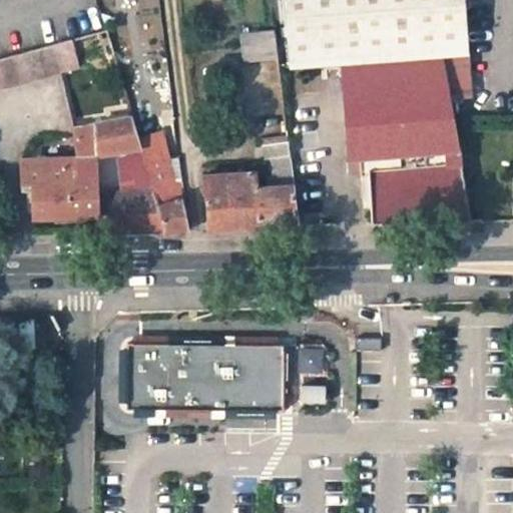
[(286,0),(292,67),(341,64),(443,55),(467,53),(463,0),(286,0)]
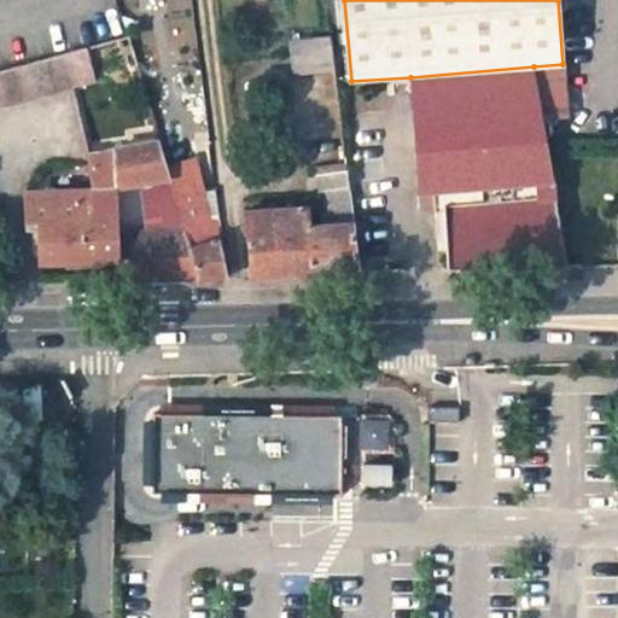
[(331,39),(292,42),(296,74),(336,70),(331,39)]
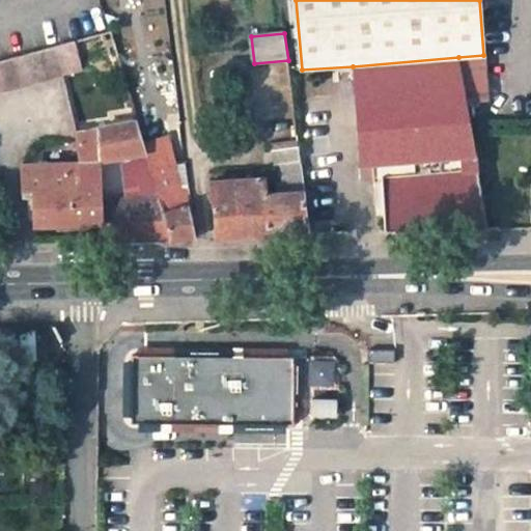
[(0,87),(81,67),(74,42),(0,60),(0,87)]
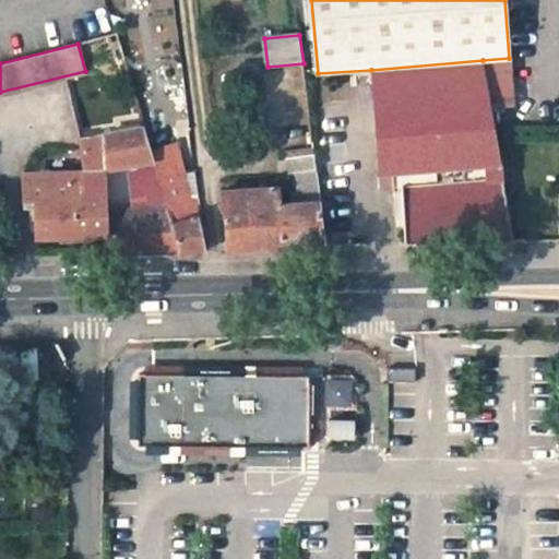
[(490,108),(512,107),(509,58),(483,60),(490,108)]
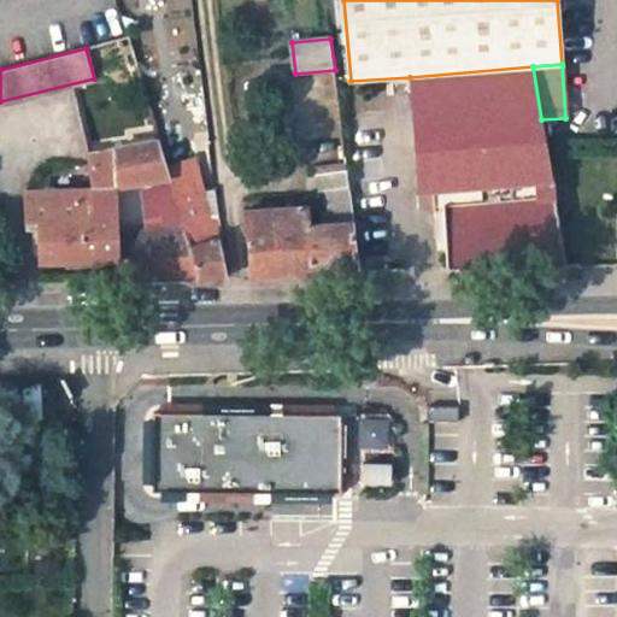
[(541,119),(533,66),(410,77),(418,152),(416,152),(421,187),(435,186),(436,206),(445,206),(448,270),(517,268),(566,266),(564,253),(545,139),(541,119)]
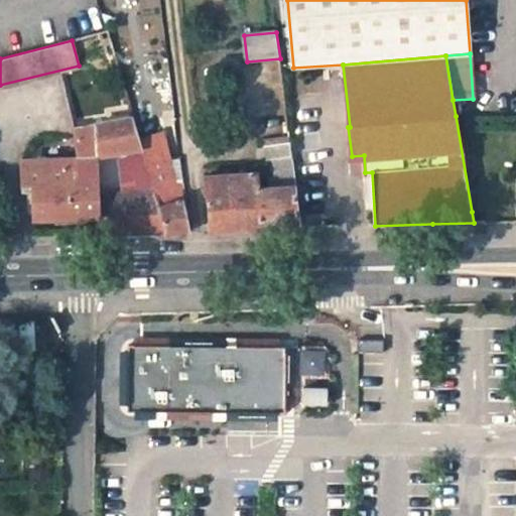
[(79,154),(22,156),(23,182),(33,182),(34,217),(99,216),(99,197),(98,156),(143,149),(140,142),(133,115),(75,125),(79,154)]
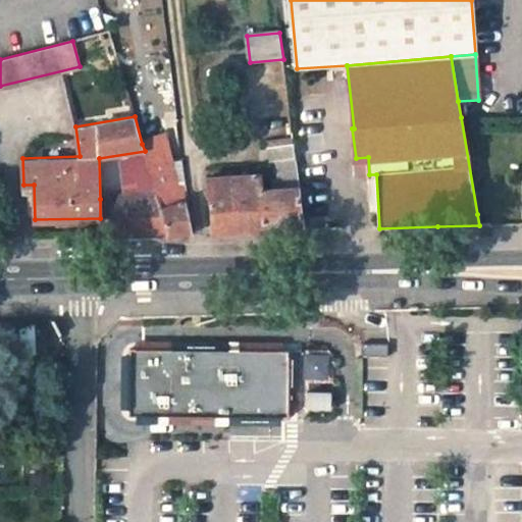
[(170,161),(165,139),(142,144),(145,151),(158,197),(169,235),(192,233),(186,202),(180,185),(176,187),(170,161)]
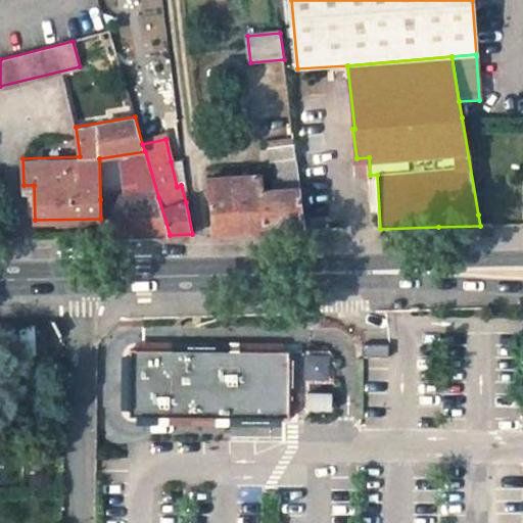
[(260,176),(207,180),(211,234),(289,231),(304,231),(293,140),(268,143),(275,192),(264,192),(260,176)]
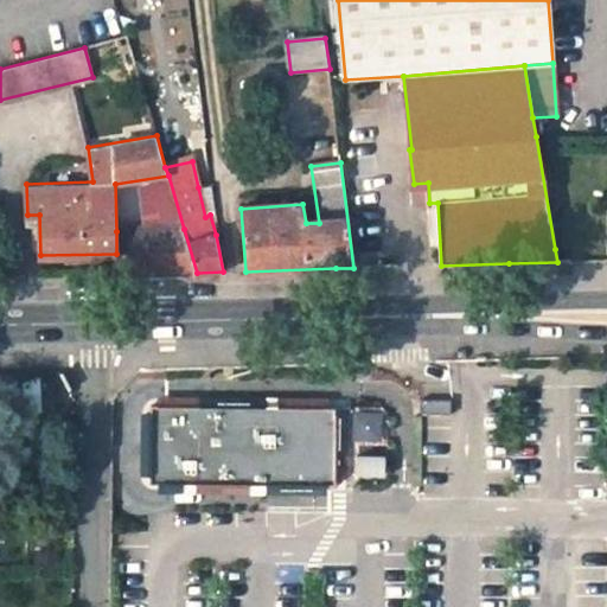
[(205,217),(210,215),(215,215),(211,187),(198,187),(205,217)]
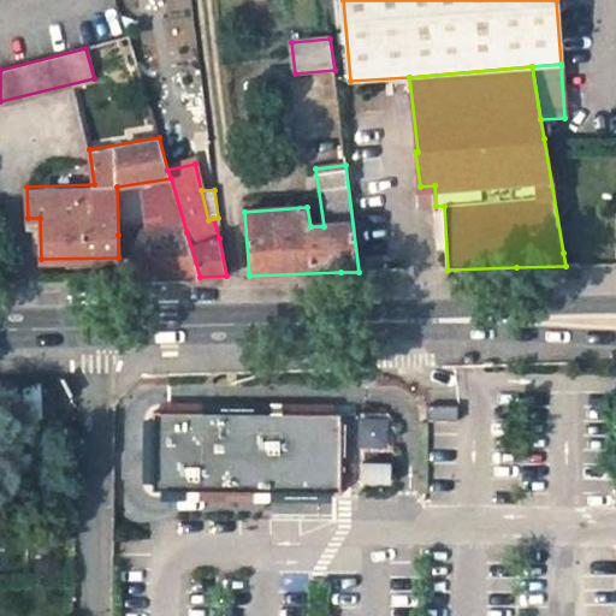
[(187,232),(140,234),(140,278),(200,277),(187,232)]
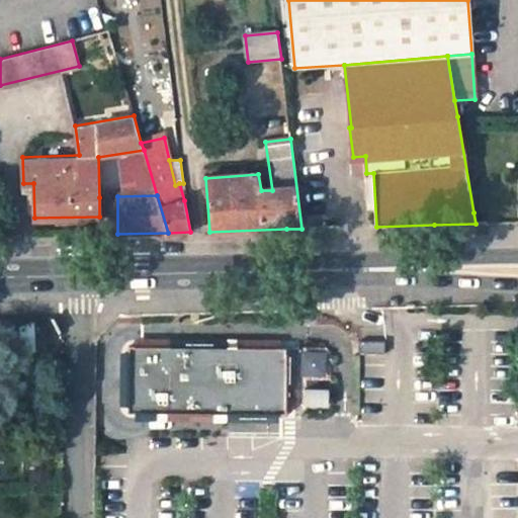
[(117,234),(117,196),(99,197),(99,217),(99,235),(117,234)]
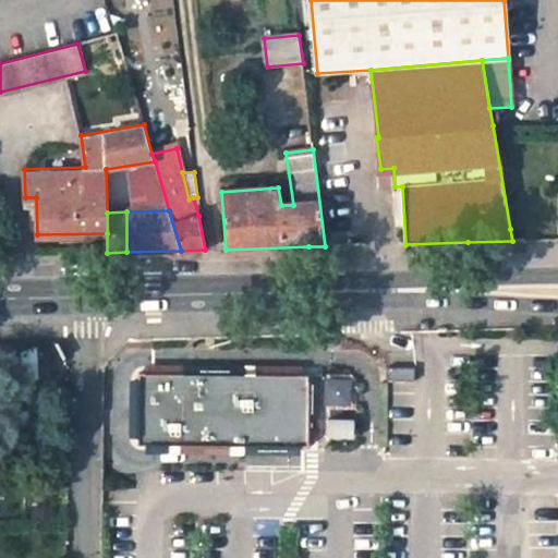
[(525,241),(523,228),(510,229),(512,241),(525,241)]
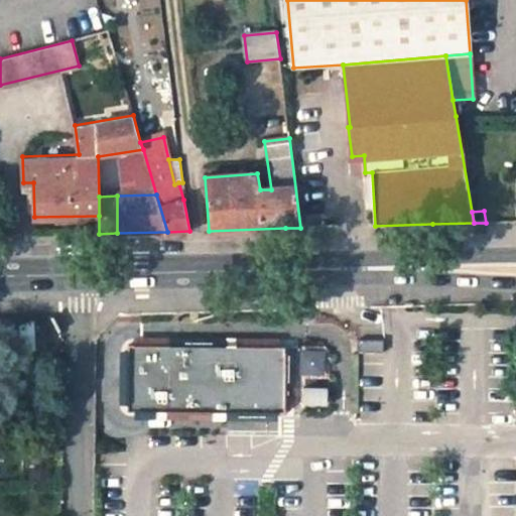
[(282,348),(125,348),(124,410),(279,412),(282,348)]
